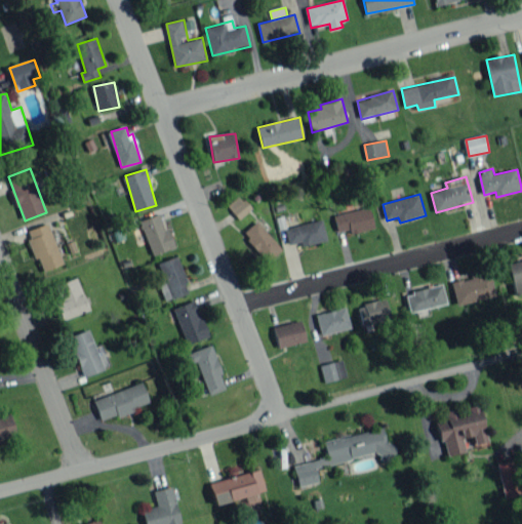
[(253,209),(241,195),(229,205),(240,219),(253,209)]
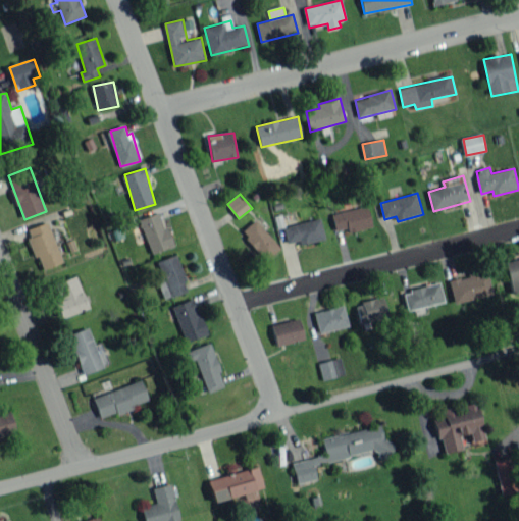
[(336,230),(349,228),(350,232),(373,227),(369,206),(332,214),(336,230)]
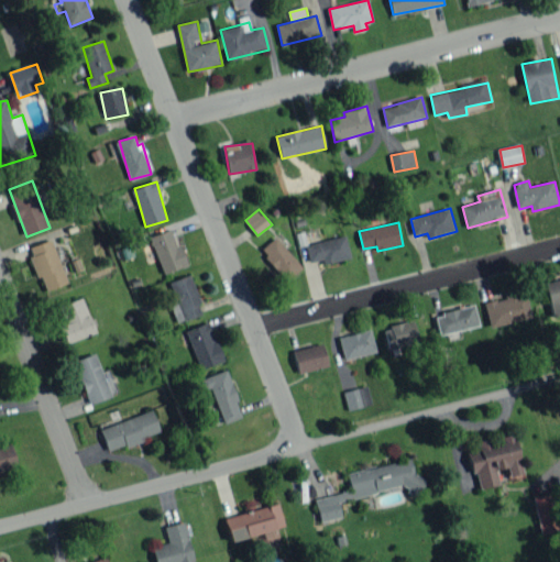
[(165,275),(187,266),(174,229),(151,238),(165,275)]
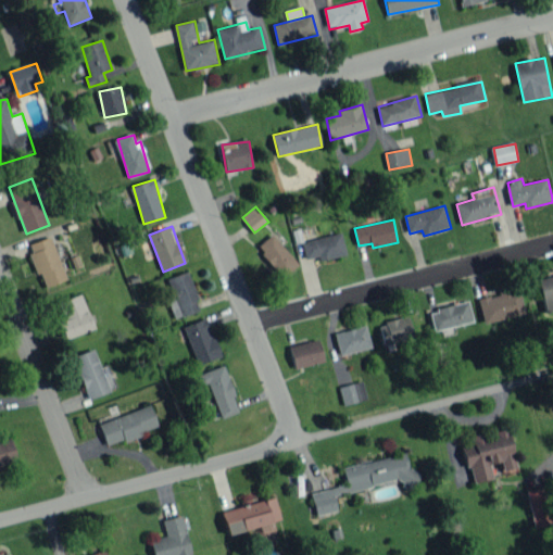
[(321,262),(349,254),(342,232),(302,243),(308,260),(319,256),(321,262)]
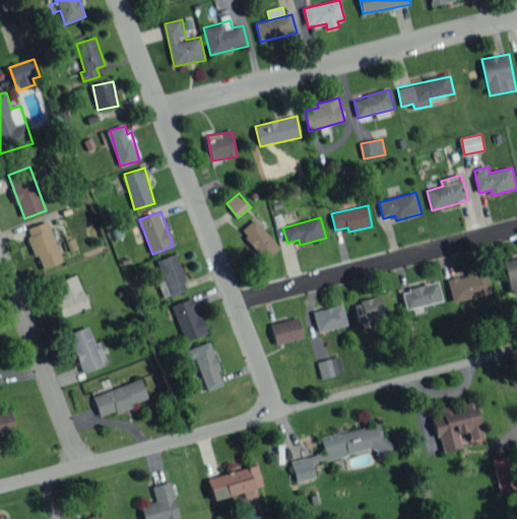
[(279,249),(257,218),(242,231),(264,260),(279,249)]
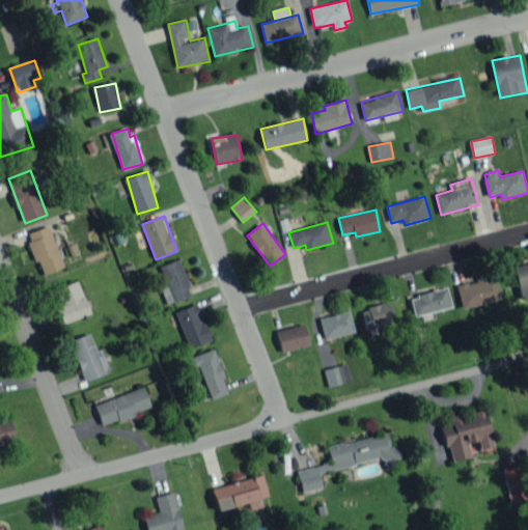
[(43,275),(64,268),(51,226),(28,233),(43,275)]
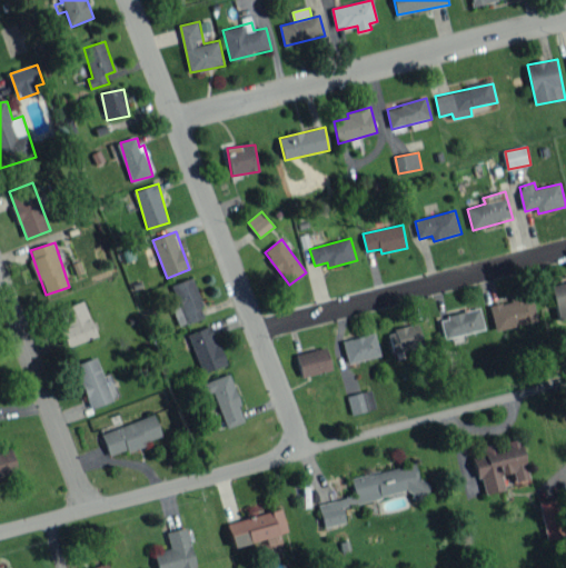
[(169,287),(181,326),(207,318),(195,278),(169,287)]
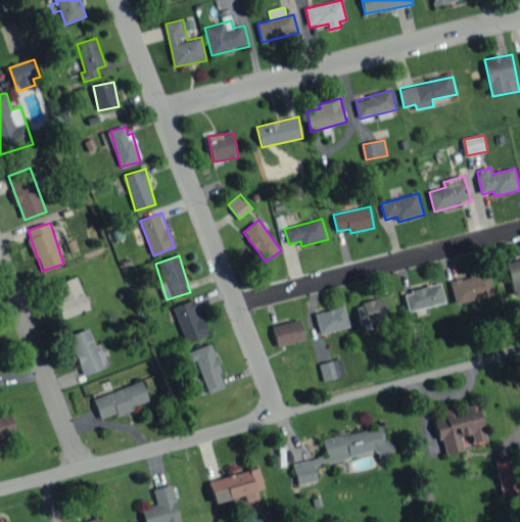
[(515,295),(519,294),(519,261),(507,265),(515,295)]
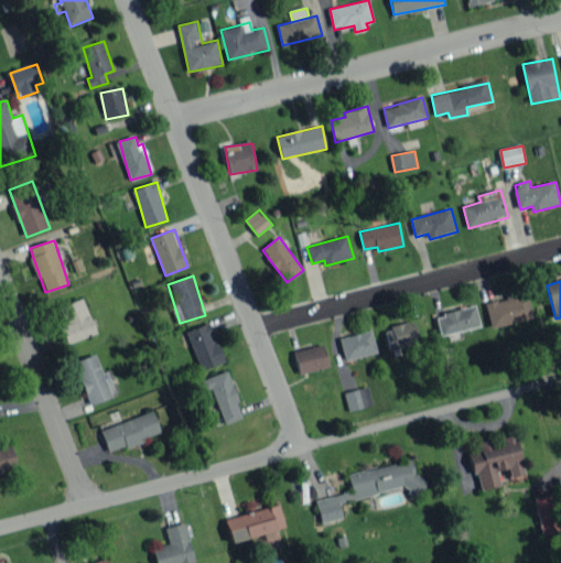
[(493,329),(535,317),(528,293),(486,304),(493,329)]
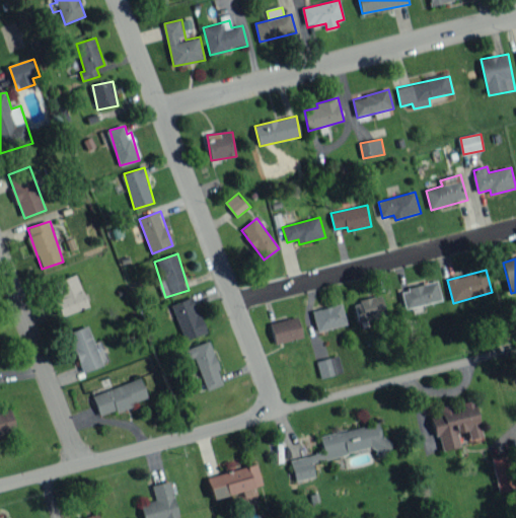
[(57,300),(61,315),(87,309),(79,275),(56,281),(60,299),(57,300)]
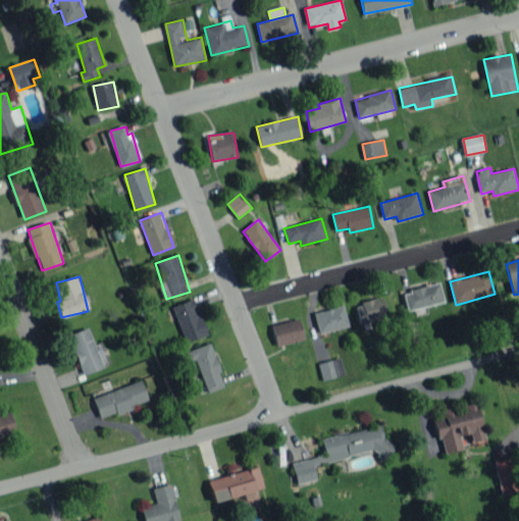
[(409,311),(446,301),(440,282),(404,293),(409,311)]
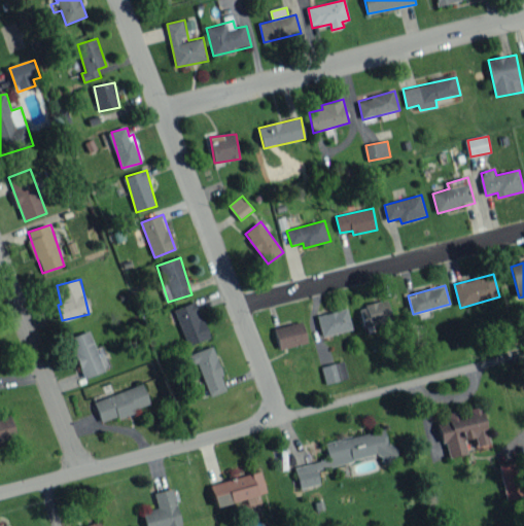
[(188,346),(210,339),(197,302),(175,310),(188,346)]
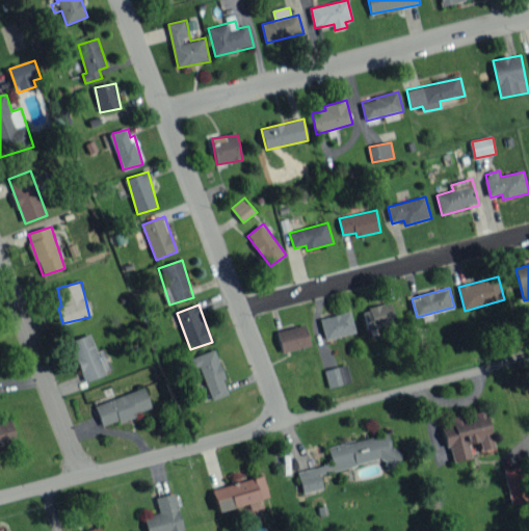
[(367,329),(396,325),(393,304),(364,309),(367,329)]
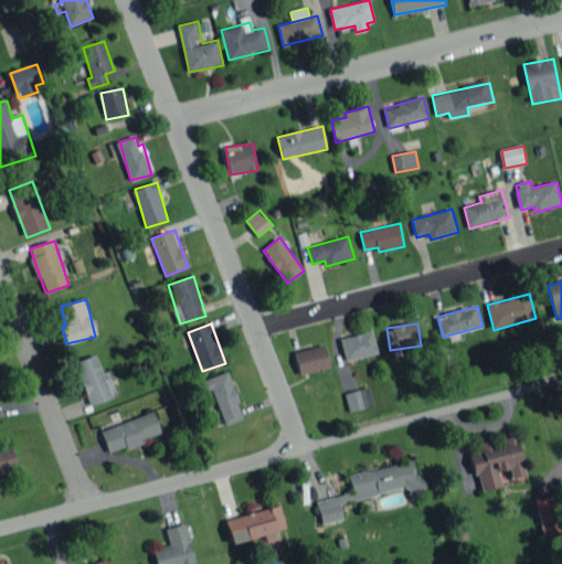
[(342,338),(347,361),(379,354),(373,331),(342,338)]
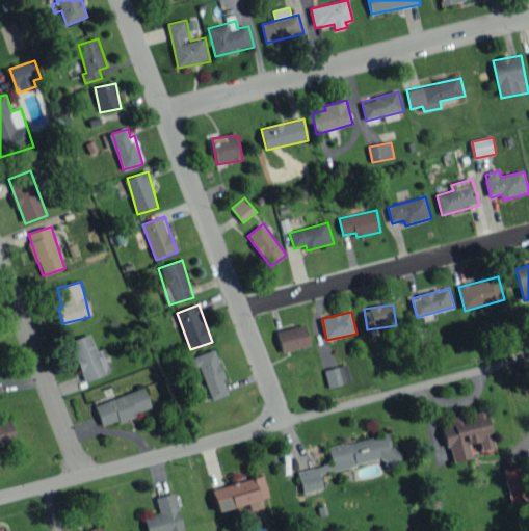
[(311,348),(308,326),(279,330),(282,352),(311,348)]
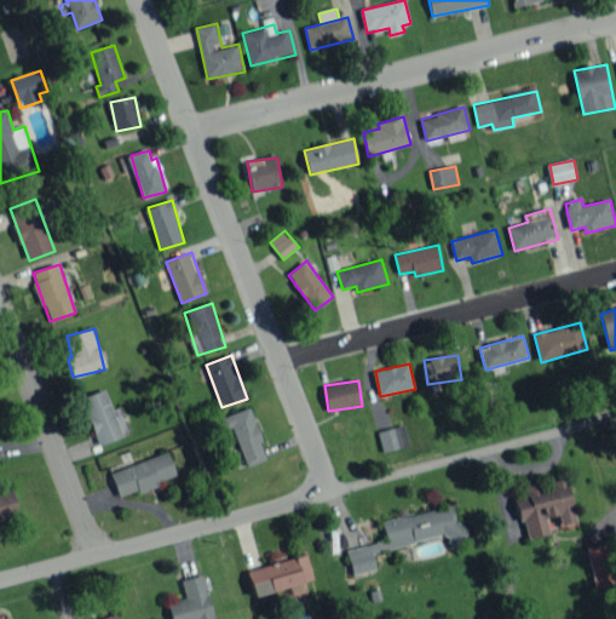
[(82,399),(99,446),(132,434),(122,407),(114,411),(107,389),(82,399)]
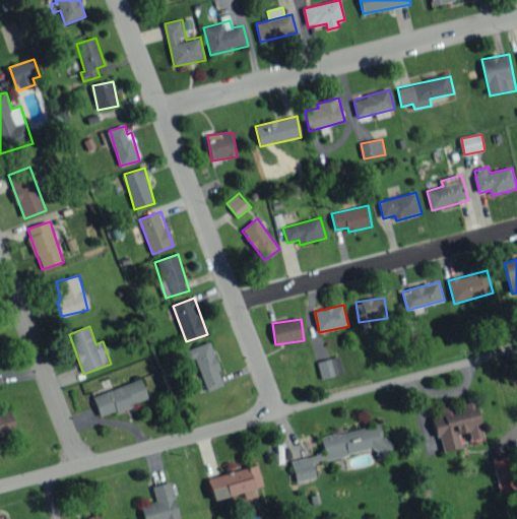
[(209,342),(186,351),(189,362),(196,360),(208,391),(225,384),(209,342)]
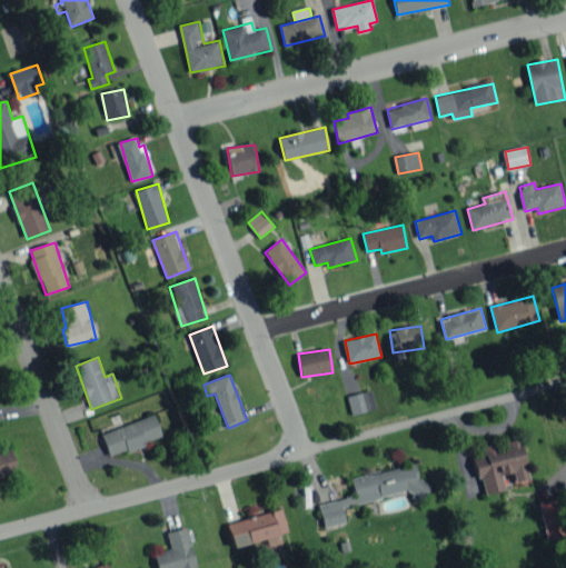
[(377,409),(371,390),(348,397),(354,416),(377,409)]
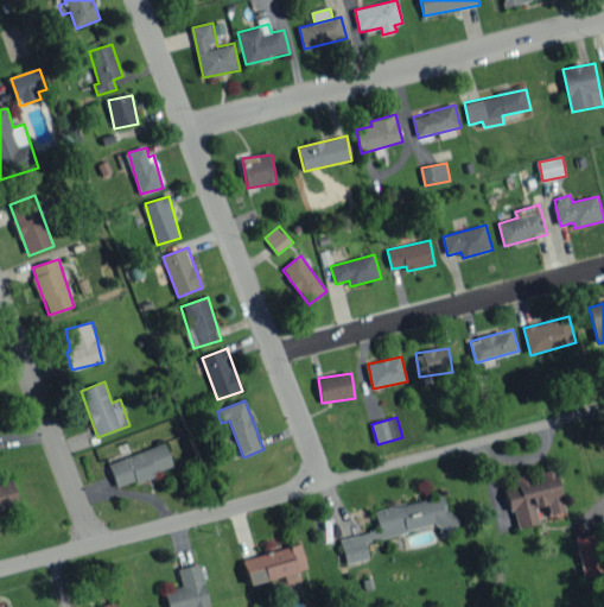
[(110,465),(119,487),(137,480),(139,484),(156,478),(153,474),(173,467),(166,443),(110,465)]
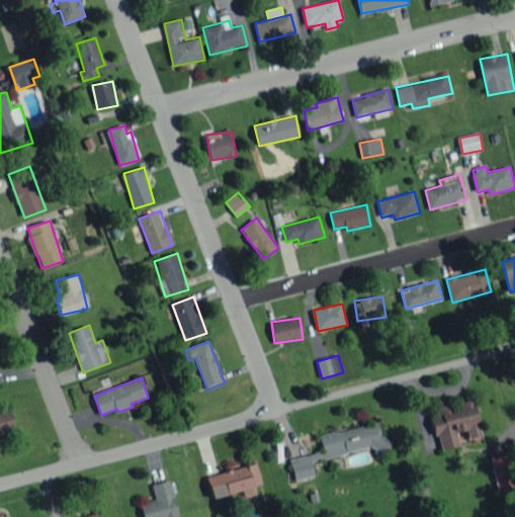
[(482,439),(476,401),(440,407),(441,414),(433,416),(439,449),(459,446),(457,432),(467,430),(469,441),(482,439)]
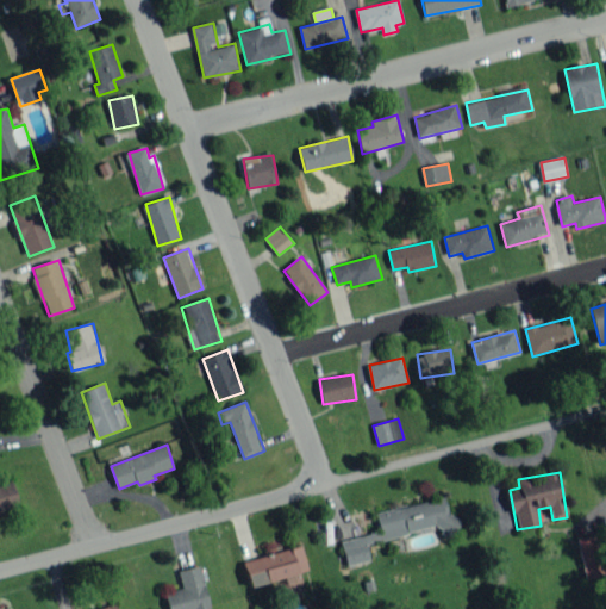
[(0,511),(19,507),(13,482),(0,484),(0,511)]
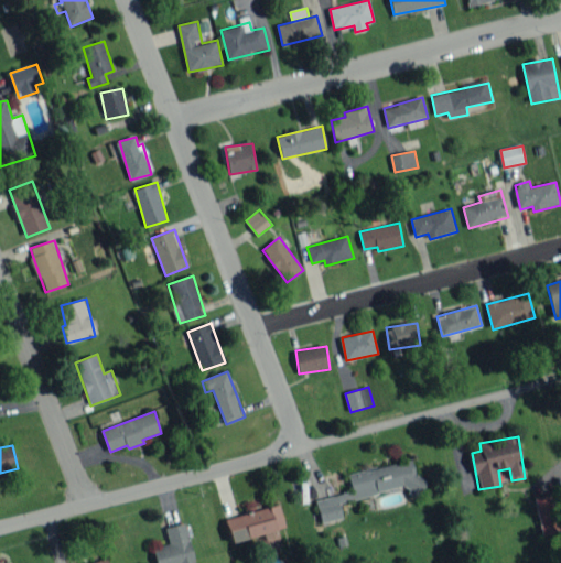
[(348,474),(353,493),(317,500),(322,523),(344,519),(340,501),(408,488),(410,498),(424,496),(421,478),(417,479),(413,461),(348,474)]
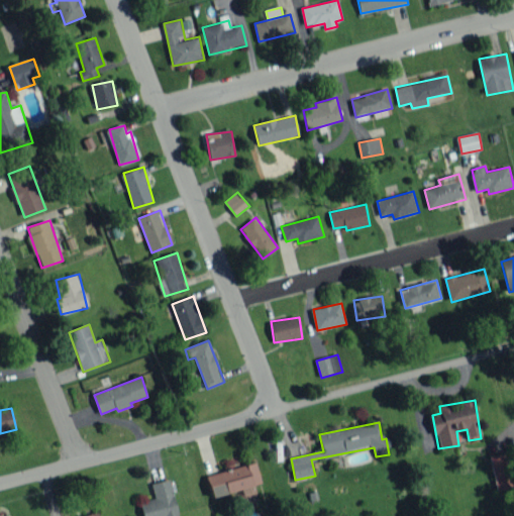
[(513,474),(508,452),(490,456),(498,491),(513,488),(513,474)]
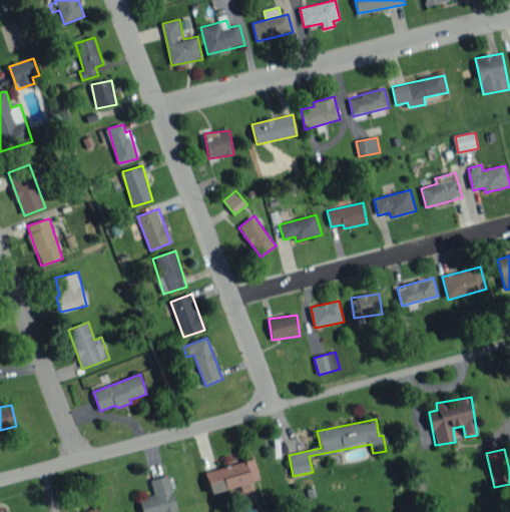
[(260,480),(256,460),(205,472),(211,493),(241,486),(242,492),(255,490),(252,482),(260,480)]
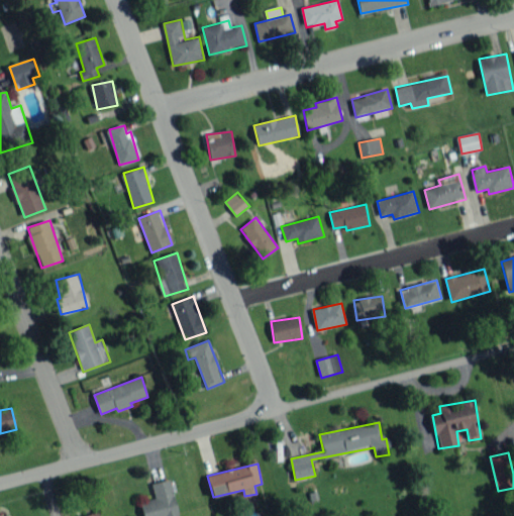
[(179,515),(171,480),(151,484),(156,500),(140,503),(143,515),(179,515)]
